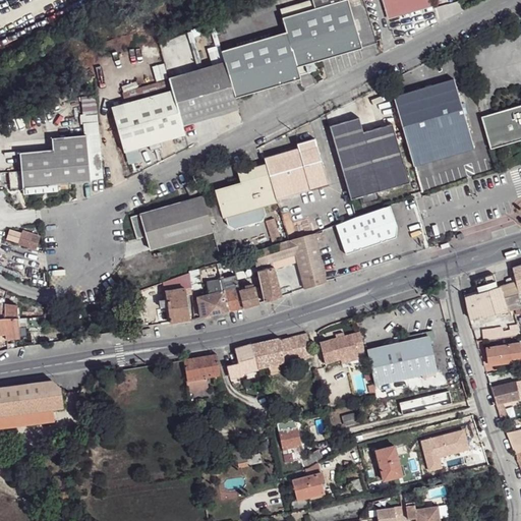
[(311,0),(312,1),(284,8),(287,16),(283,17),(287,32),(297,67),(305,65),(307,72),(315,70),(313,62),(362,48),(347,0),(311,0)]
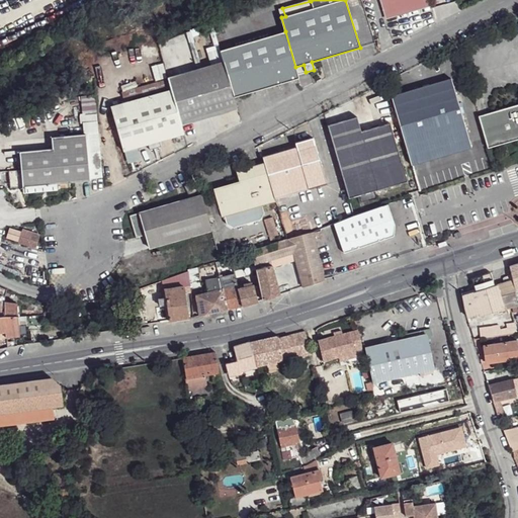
[(390,11),(392,17),(429,6),(427,0),(379,0),(383,12),(390,11)]
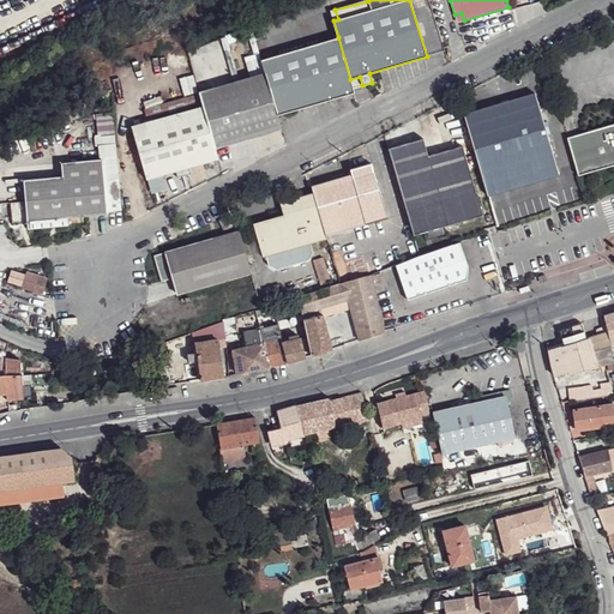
[(265,72),(277,115),(355,92),(353,89),(350,79),(338,37),(262,60),(265,72)]
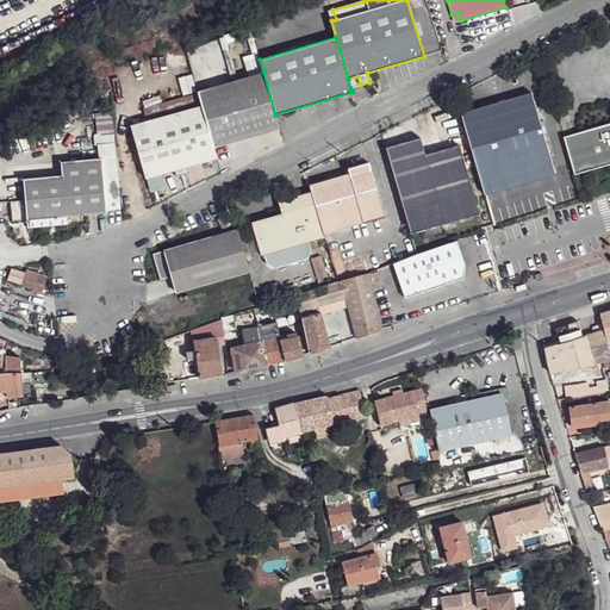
[(201,105),(213,148),(280,129),(275,114),(263,72),(197,92),(201,105)]
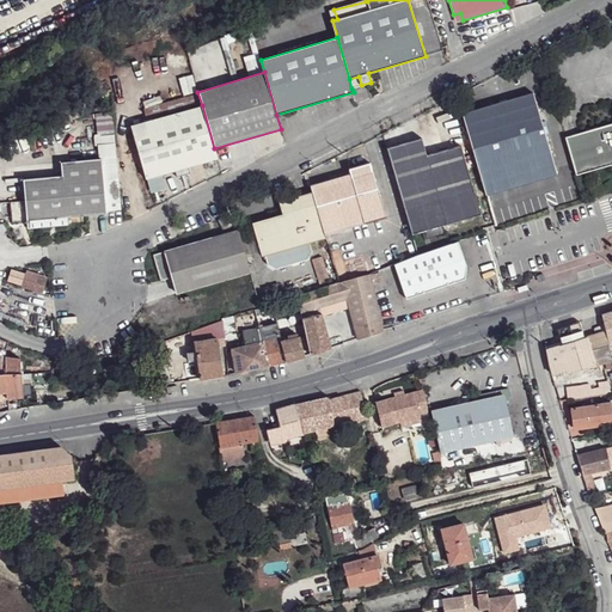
[(349,79),(352,89),(361,85),(359,77),(349,79)]
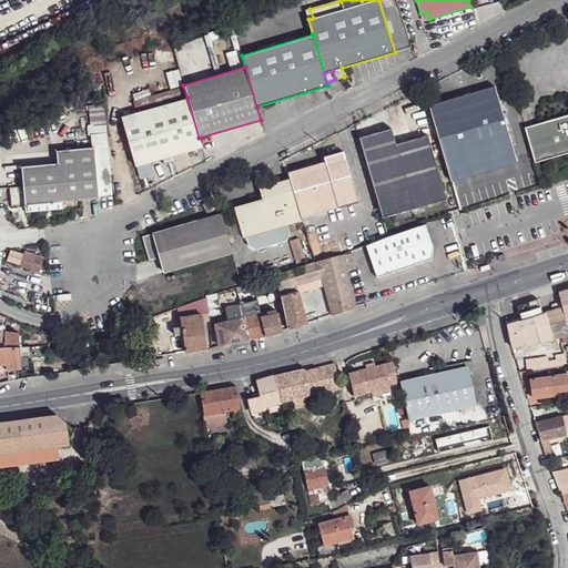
[(428,105),(450,181),(517,162),(495,87),(428,105)]
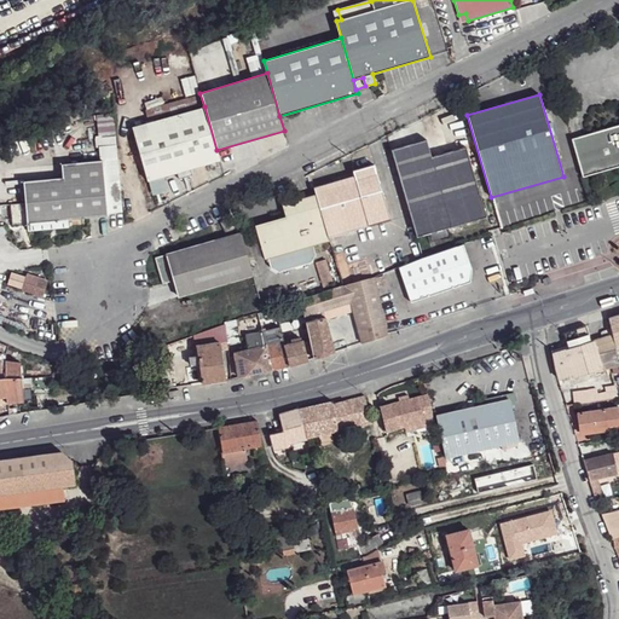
[(145,110),(149,122),(202,108),(198,96),(145,110)]
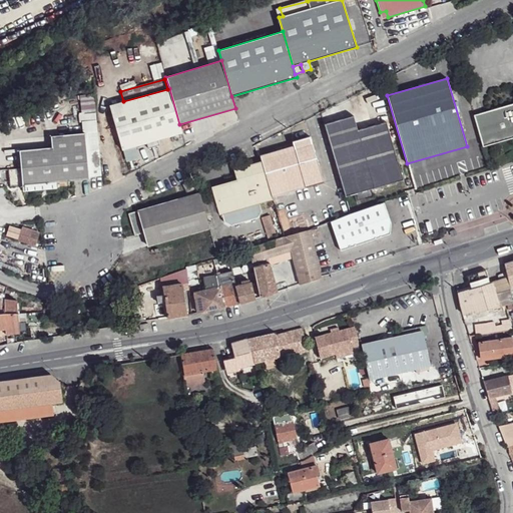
[(109,105),(122,150),(146,143),(148,148),(159,145),(158,140),(182,133),(179,124),(169,88),(167,89),(123,101),(109,105)]
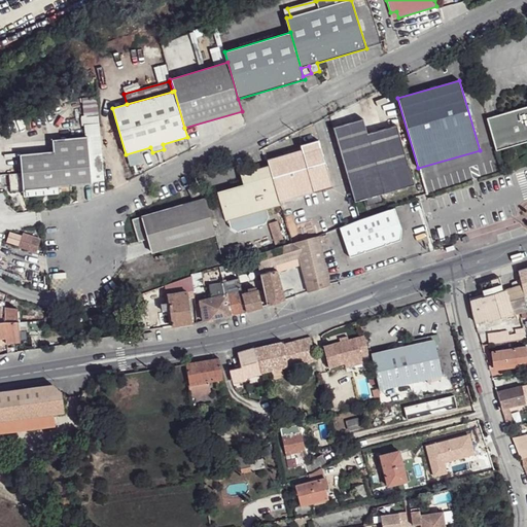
[(96,96),(81,97),(82,114),(97,113),(96,96)]
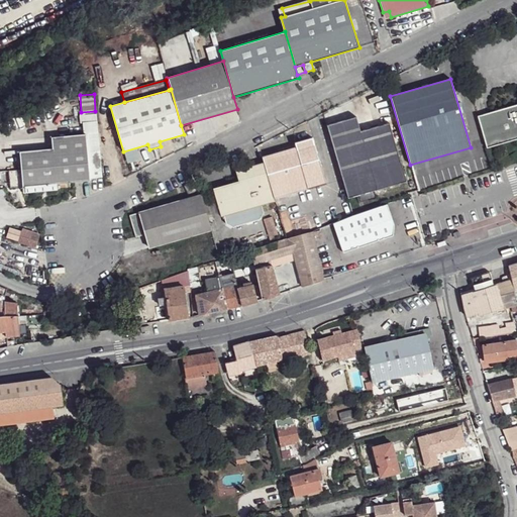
[(516,104),(477,116),(487,147),(516,138),(516,104)]
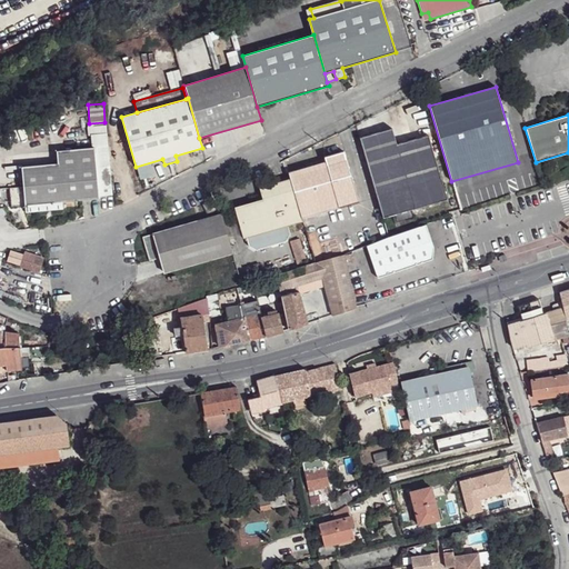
[(360,138),(383,218),(448,200),(429,136),(397,145),(392,129),(360,138)]
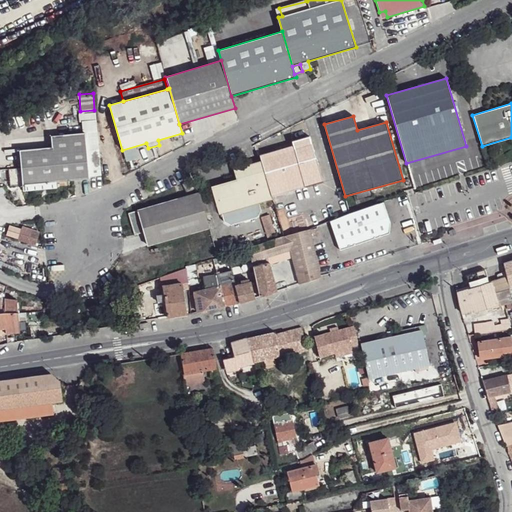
[(85,132),(89,176),(101,175),(96,120),(84,121),(85,132)]
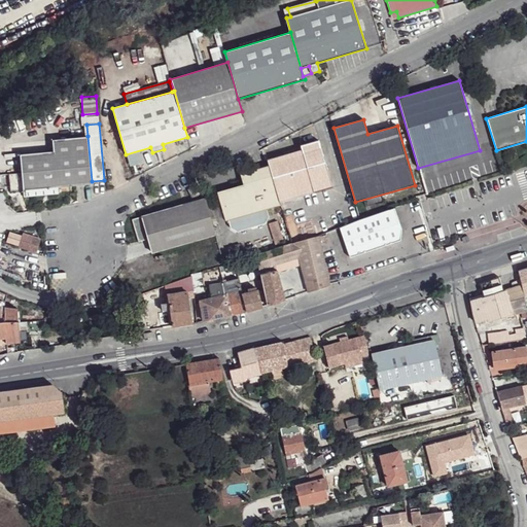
[(9,174),(10,191),(24,190),(24,196),(58,192),(58,187),(92,184),(92,181),(88,136),(53,140),(54,151),(20,154),(22,173),(9,174)]
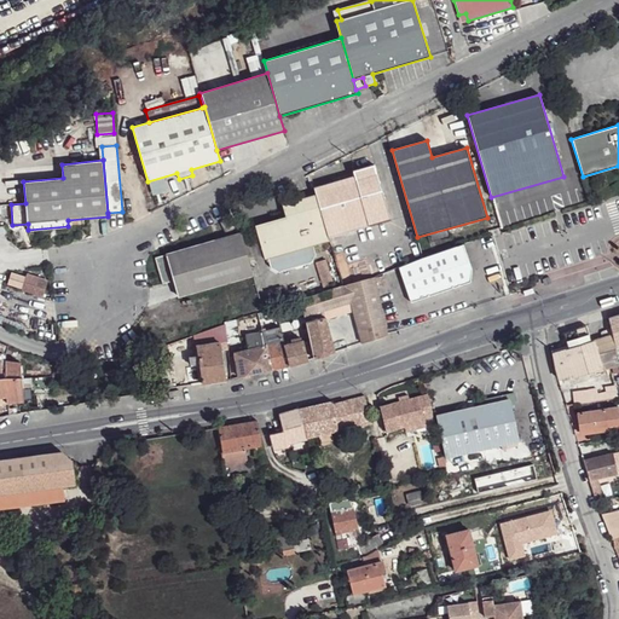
[(316,195),(329,238),(369,226),(360,197),(382,191),(374,165),(353,171),(354,173),(354,175),(345,178),(345,175),(334,179),(334,181),(314,187),(316,195)]
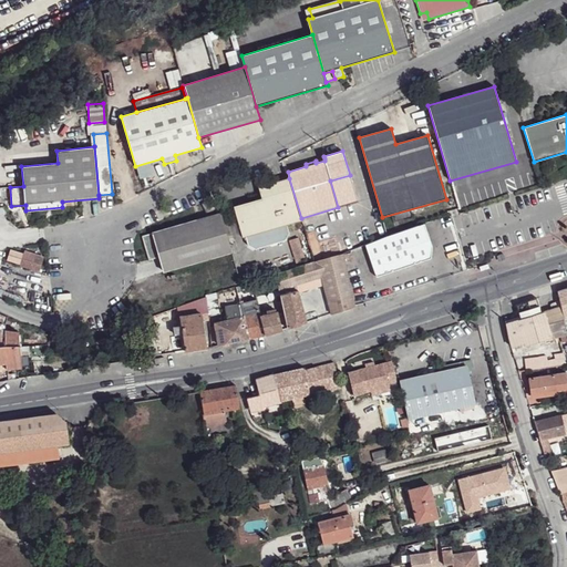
[(357,202),(350,175),(330,181),(338,207),(357,202)]
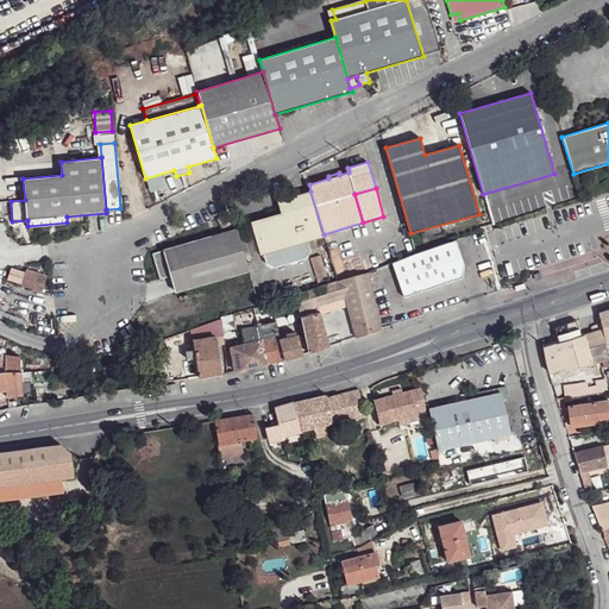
[(251,221),(261,255),(264,255),(267,263),(275,268),(306,258),(311,251),(308,242),(324,237),(324,234),(311,192),(289,198),(288,199),(287,201),(278,203),(282,213),(251,221)]
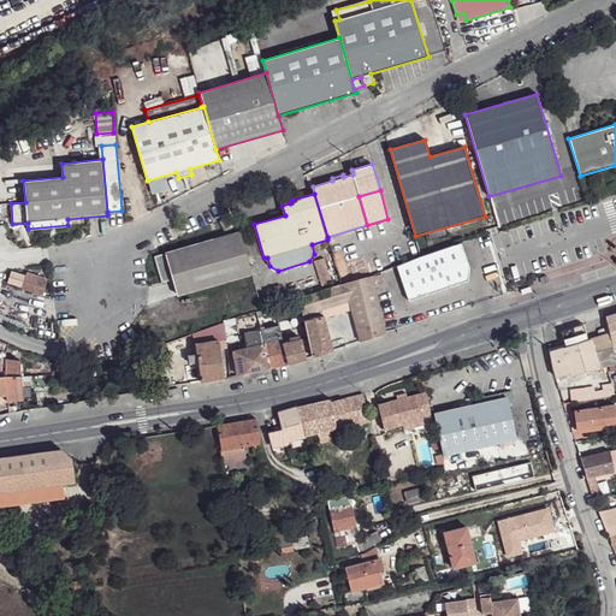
[(219,221),(225,231),(235,226),(230,215),(219,221)]
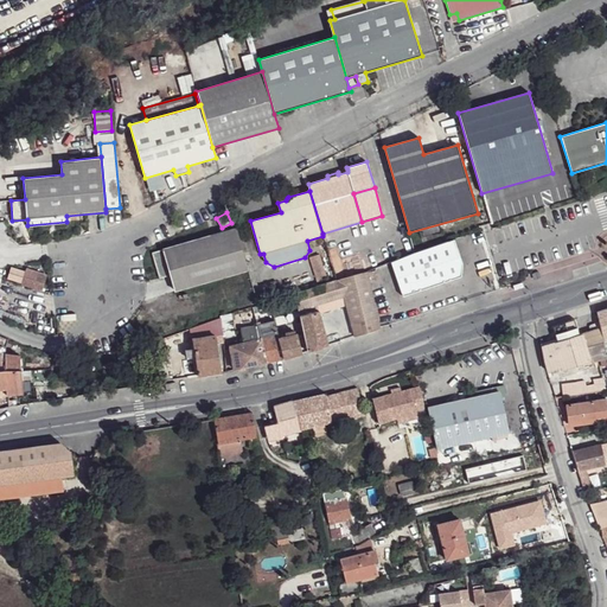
[(171,275),(176,291),(248,270),(236,228),(163,249),(163,250),(153,253),(160,279),(171,275)]
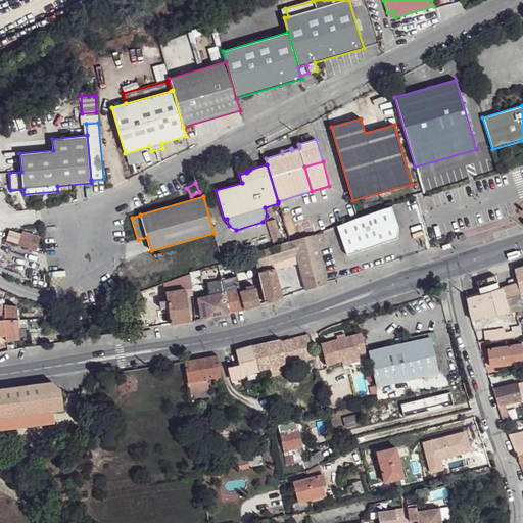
[(396,238),(397,238),(398,228),(391,206),(386,208),(396,238)]
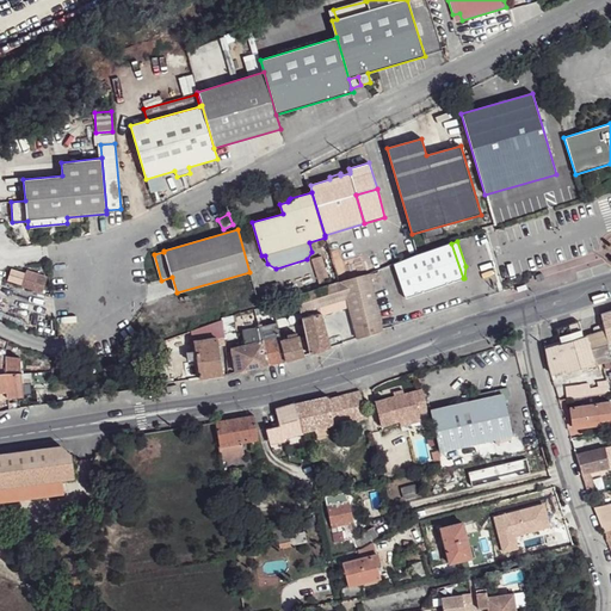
[(394,264),(406,298),(463,278),(451,244),(417,255),(394,264)]
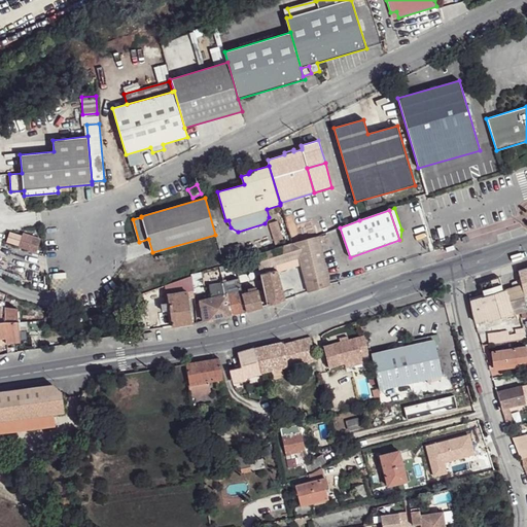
[(25,232),(20,246),(45,253),(43,237),(25,232)]
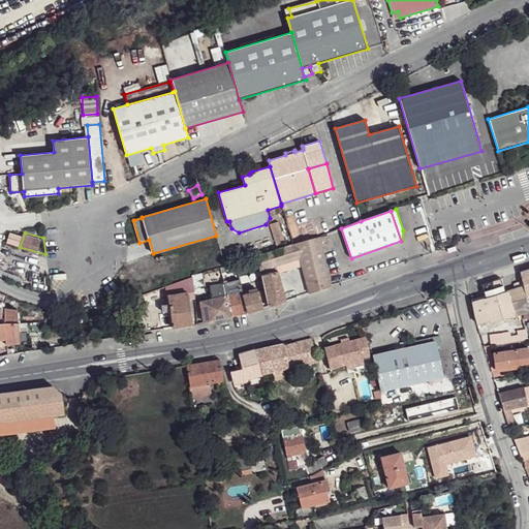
[(257,256),(269,306),(285,301),(278,273),(302,267),(310,293),(331,286),(320,237),(292,245),(284,247),(273,251),(257,256)]
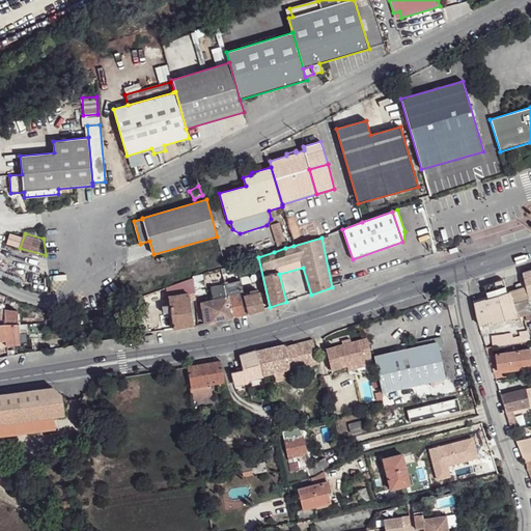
[(228,250),(231,258),(245,254),(242,246),(228,250)]
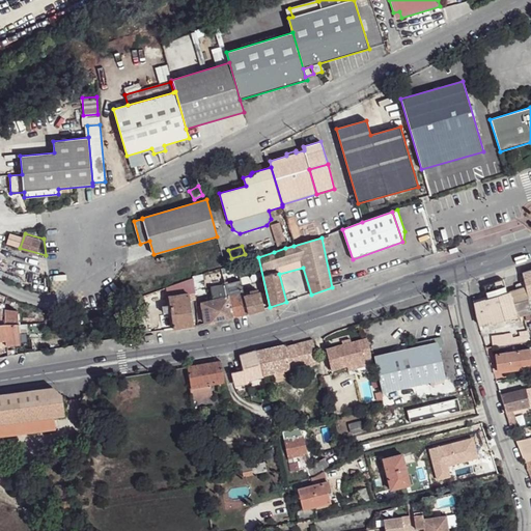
[(530,270),(522,273),(525,287),(530,308),(530,270)]
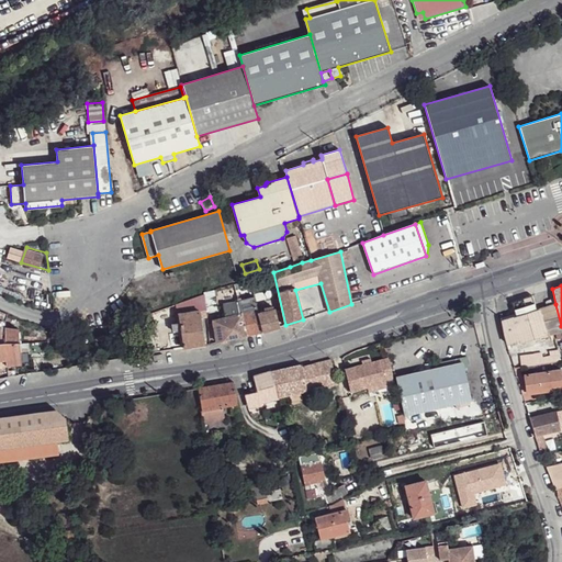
[(208,310),(208,311),(216,310),(214,291),(204,294),(208,310)]
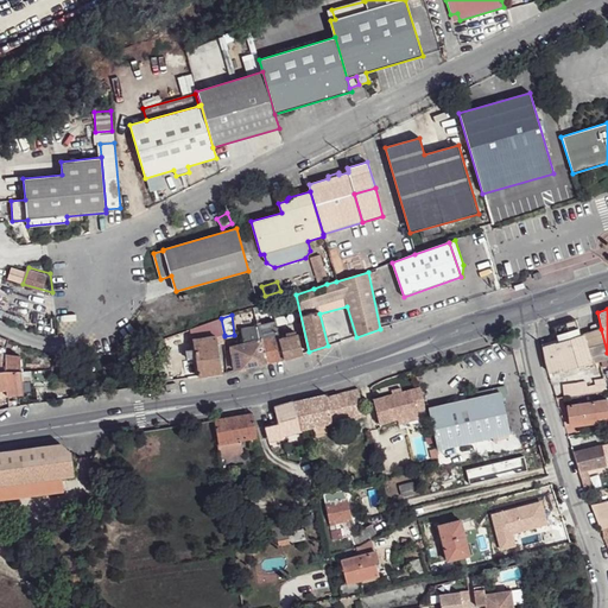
[(196,359),(198,377),(222,373),(216,336),(225,335),(221,318),(191,329),(195,349),(196,359)]
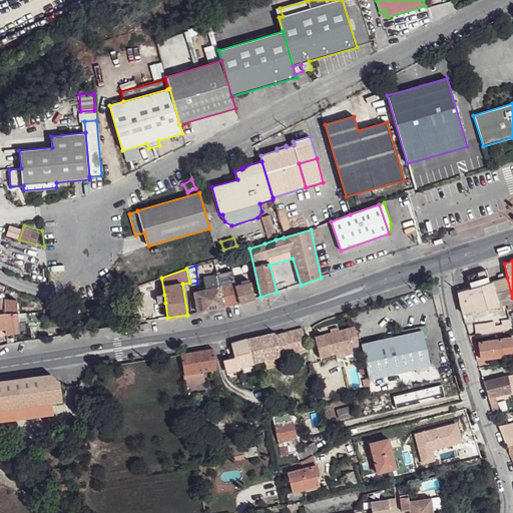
[(486,270),(467,276),(471,289),(490,284),(486,270)]
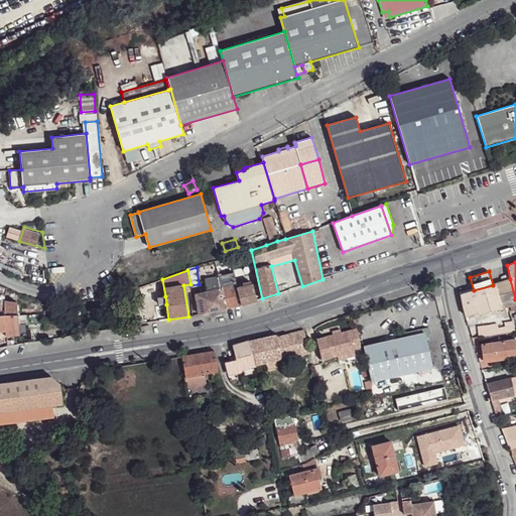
[(222,288),(226,308),(242,304),(237,288),(234,273),(219,277),(222,288)]
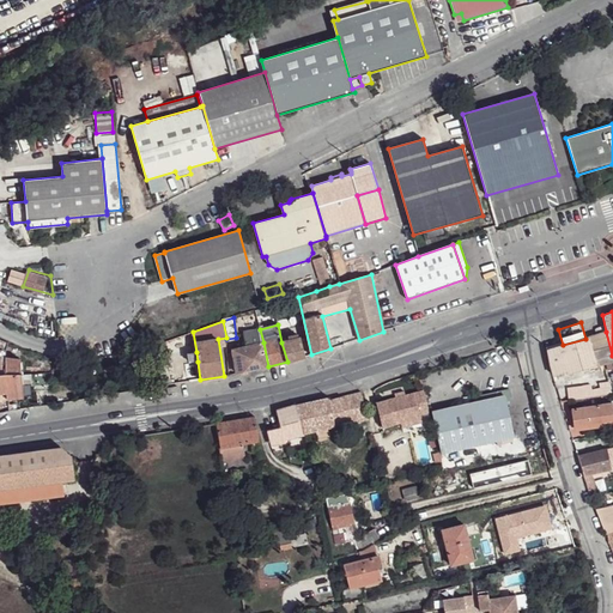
[(232,350),(237,374),(268,366),(263,343),(260,329),(243,332),(247,346),(232,350)]
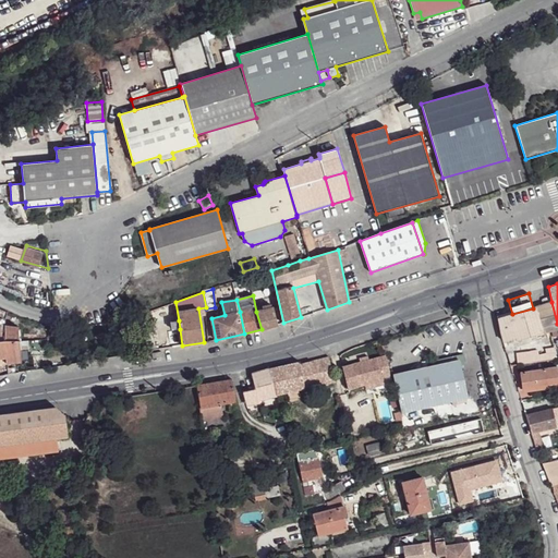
[(498,318),(500,332),(504,342),(517,338),(517,340),(557,328),(557,324),(552,302),(533,308),(512,314),(498,318)]
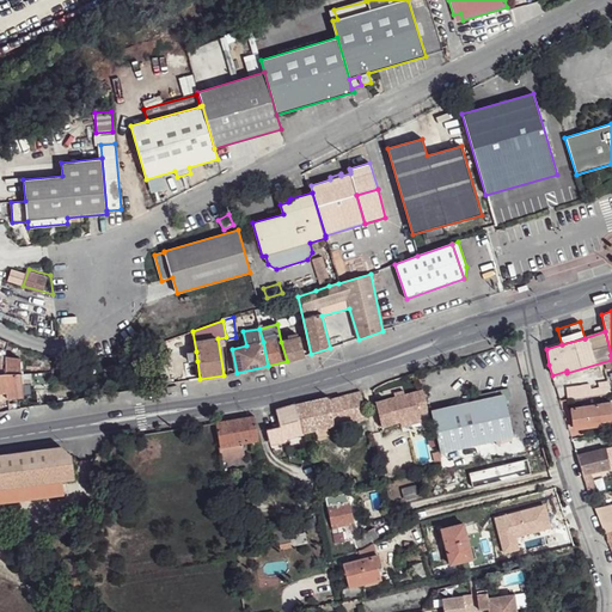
[(281,342),(287,361),(305,355),(300,337),(298,337),(298,334),(287,336),(288,340),(281,342)]
